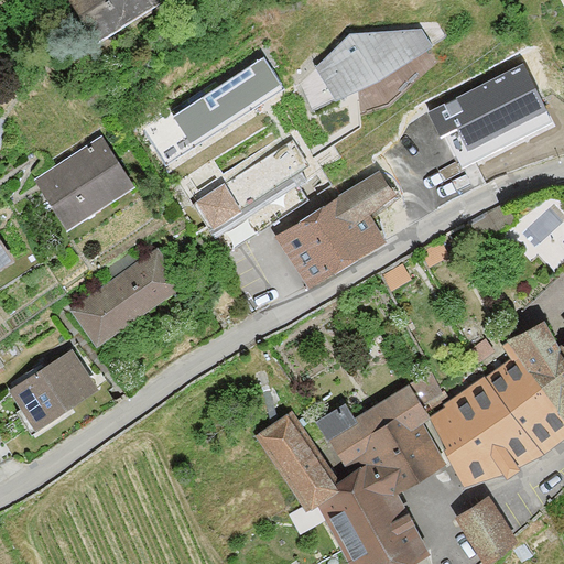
[(69,0),(91,34),(145,0),(69,0)]
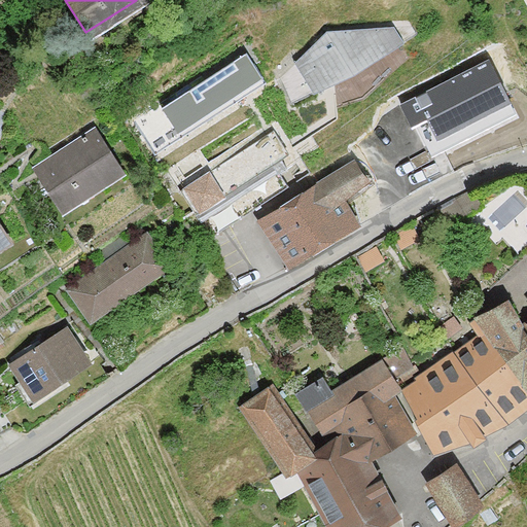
[(293,64),(316,91),(402,41),(394,25),(325,29),(293,64)]
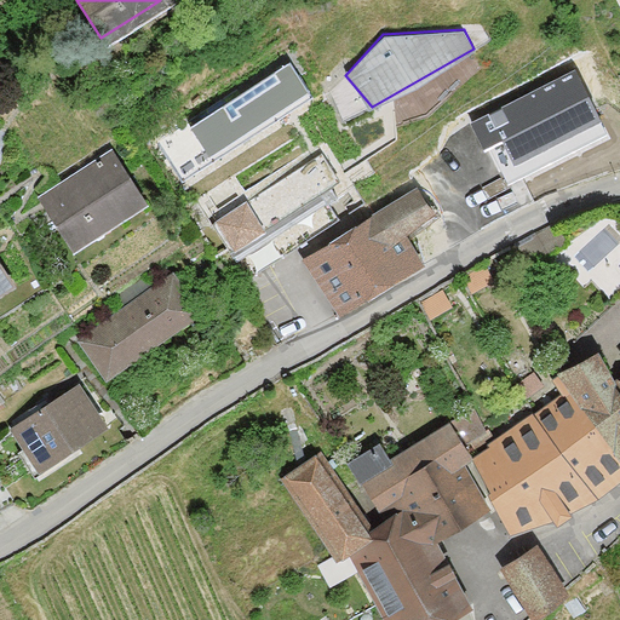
[(237,90),(155,143),(181,182),(313,97),(291,62),(241,95),(237,90)]
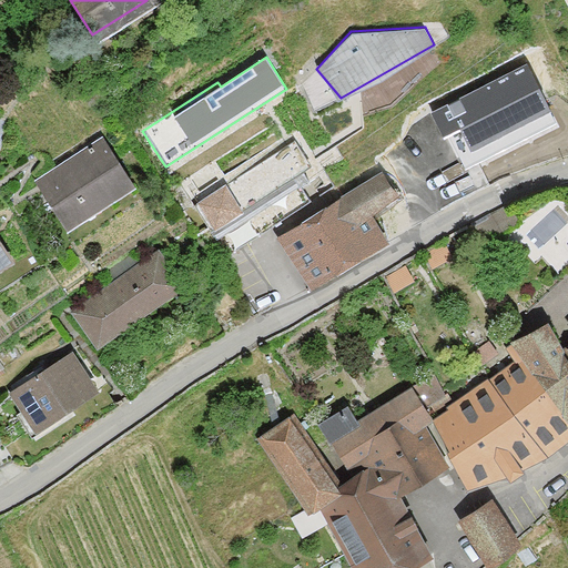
[(527,64),(429,113),(443,140),(450,135),(466,168),(556,123),(527,64)]
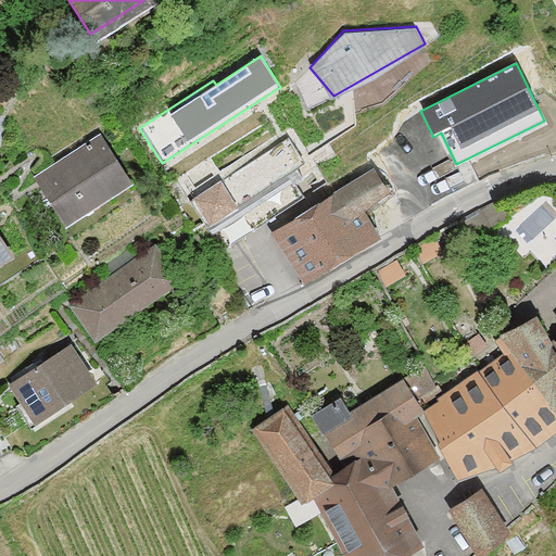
[(314,161),(295,131),(189,201),(222,251),(304,197),(294,181),(302,176),(299,171),(314,161)]
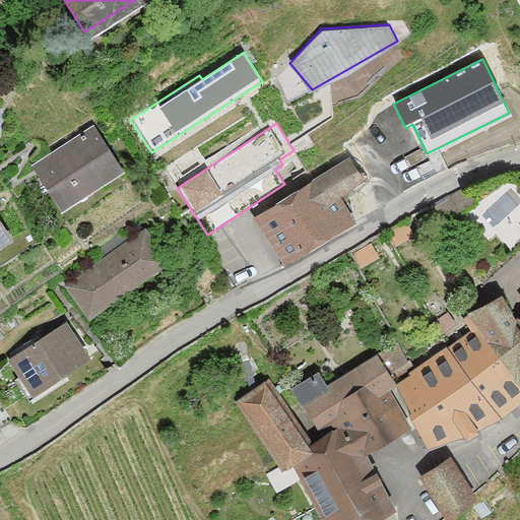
[(93,127),(35,167),(65,210),(124,171),(93,127)]
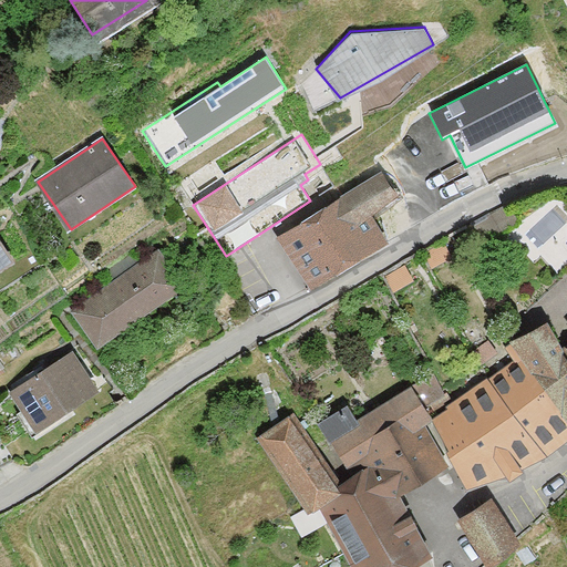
[(380,174),(280,236),(294,259),(291,260),(300,274),(306,270),(315,285),(384,243),(368,214),(395,193),(380,174)]
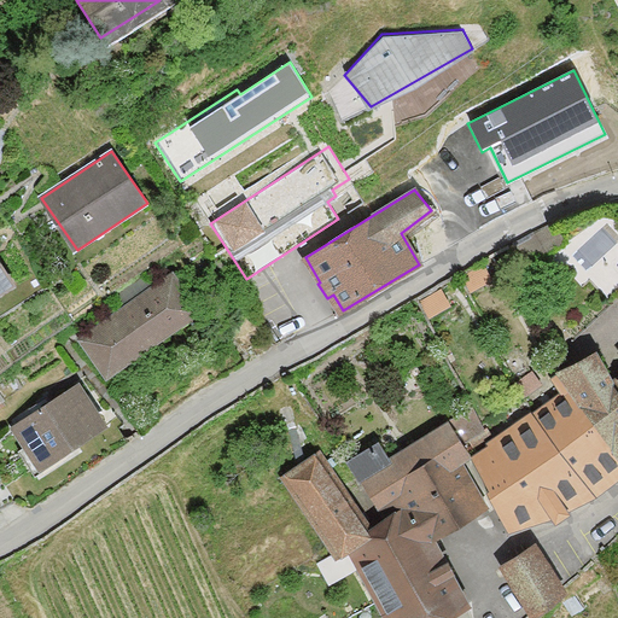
[(0,261),(0,290),(13,280),(0,261)]
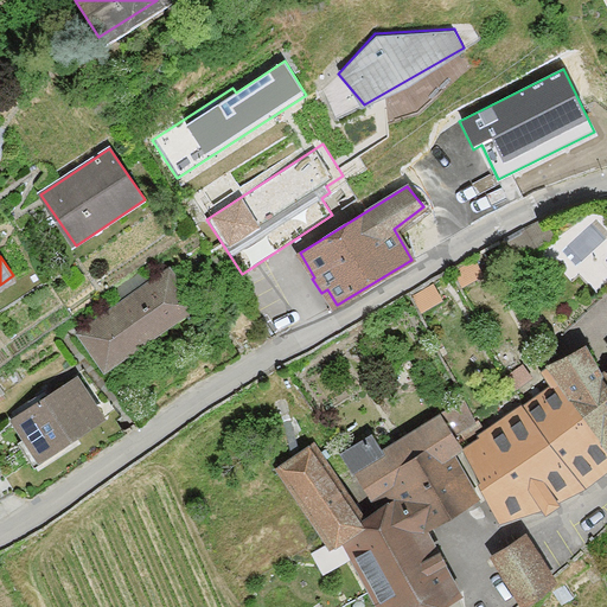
[(168,263),(78,332),(107,370),(197,301),(168,263)]
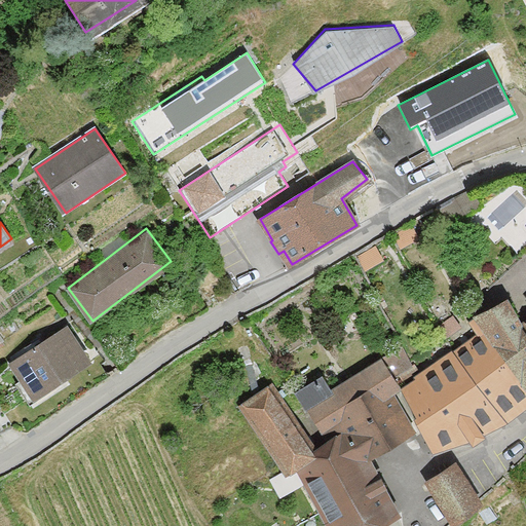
[(418,381),(402,391),(434,450),(468,440),(504,421),(525,404),(525,322),(521,326),(506,301),(478,316),(468,325),(479,339),(415,377),(418,381)]
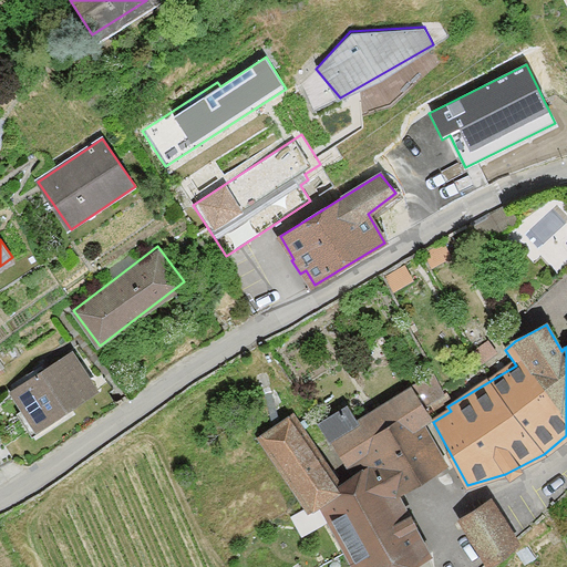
[(73,348),(7,391),(38,437),(103,394),(73,348)]
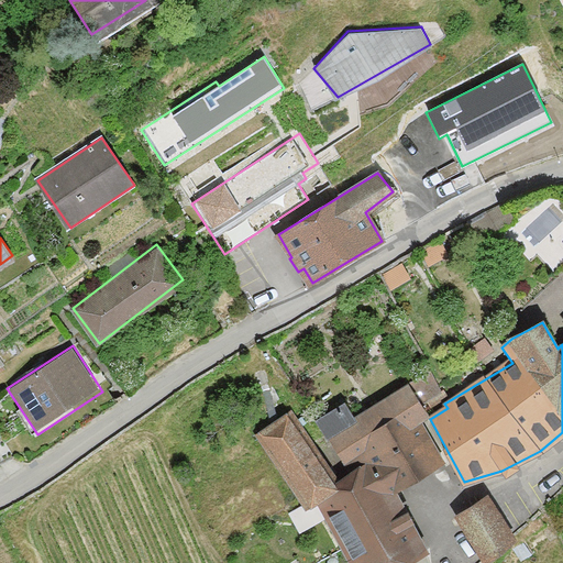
[(339,483),(318,500),(353,562),(403,562),(426,551),(394,490),(443,462),(419,420),(427,416),(419,405),(441,390),(431,372),(355,420),(345,404),(318,420),(352,474),(339,483)]
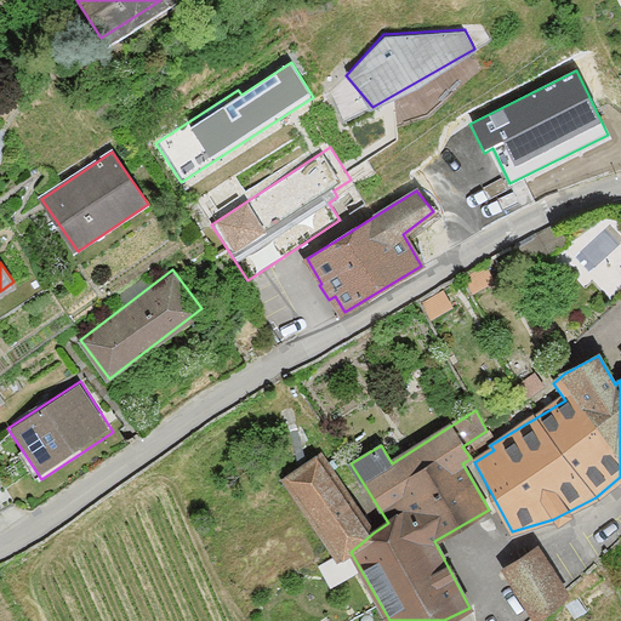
[(374,533),(320,455),(283,480),(337,560),(351,552),(374,533)]
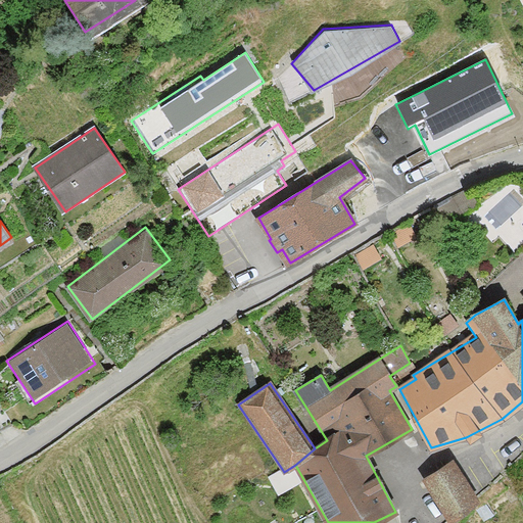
[(474,501),(450,465),(428,478),(453,518),(474,501)]
